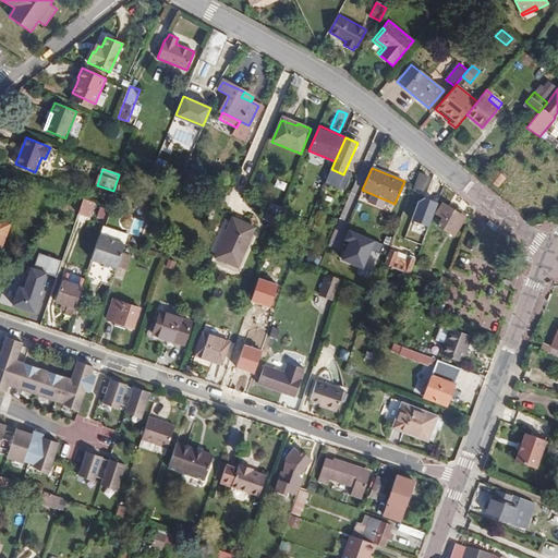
[(496,170),(488,179),(497,186),(505,178),(496,170)]
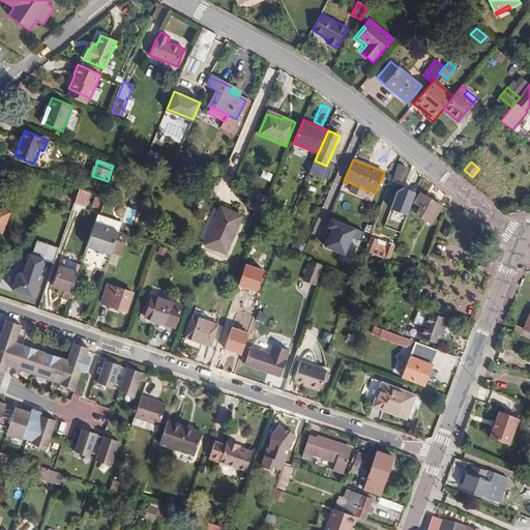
[(402,183),(407,168),(399,165),(393,180),(402,183)]
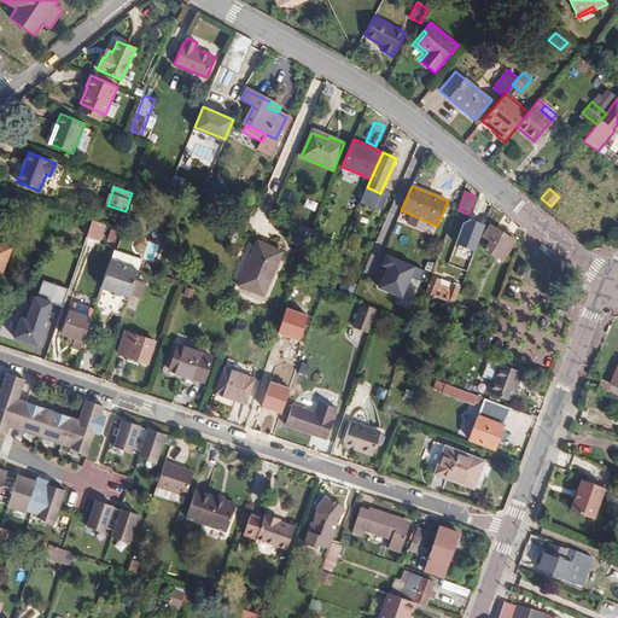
[(477,249),(484,225),(465,219),(458,244),(477,249)]
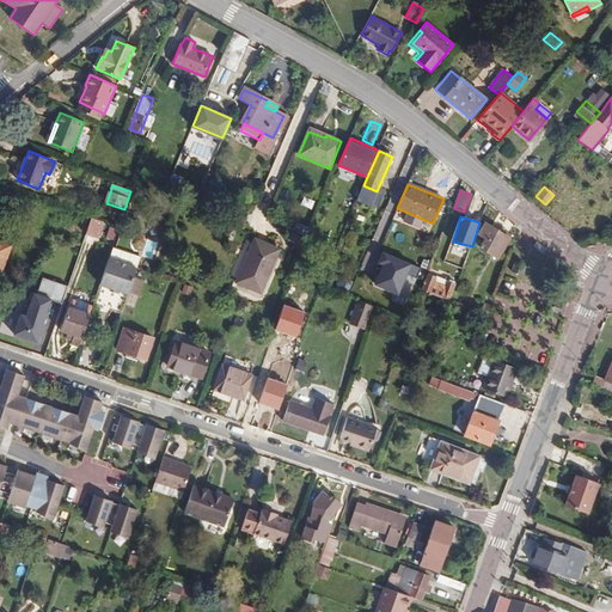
[(103,222),(91,219),(85,236),(97,239),(103,222)]
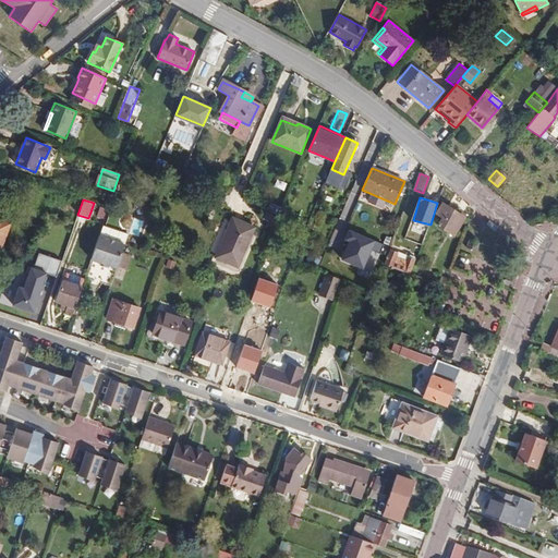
[(455,211),(443,204),(436,214),(443,217),(437,225),(453,235),(466,216),(457,209),(455,211)]
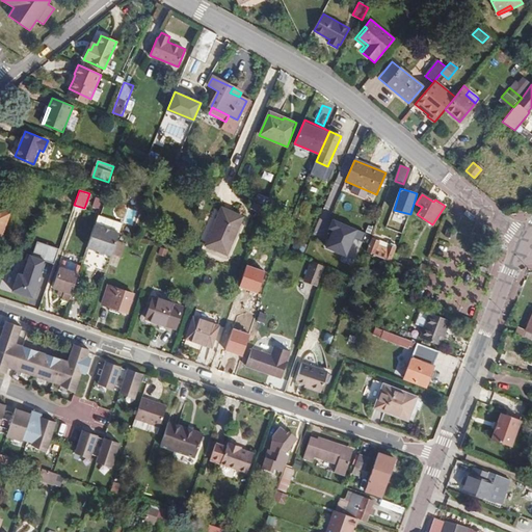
[(213,225),(205,245),(227,256),(243,217),(223,208),(216,227),(213,225)]
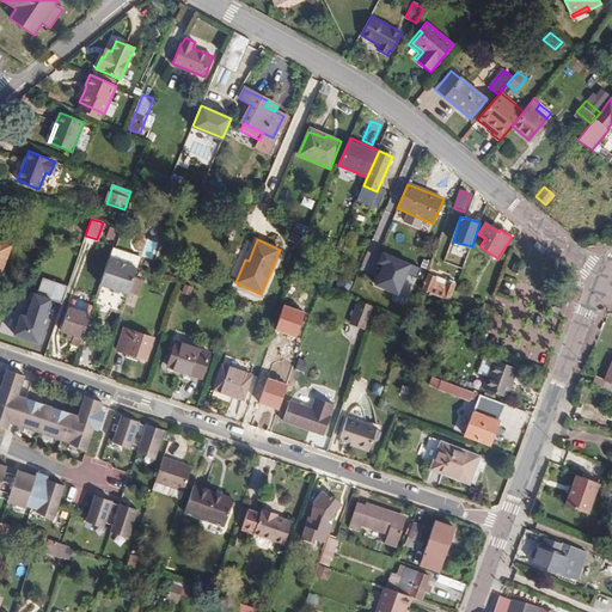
[(0,276),(11,245),(0,240),(0,276)]
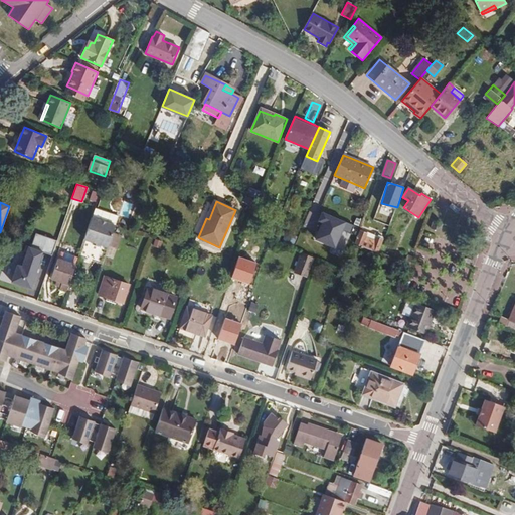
[(337,248),(346,222),(324,215),(315,240),(337,248)]
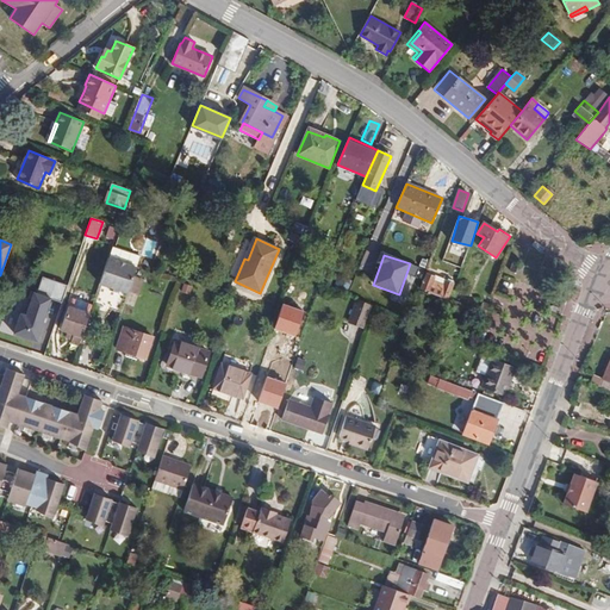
[(137,267),(109,257),(99,284),(128,293),(137,267)]
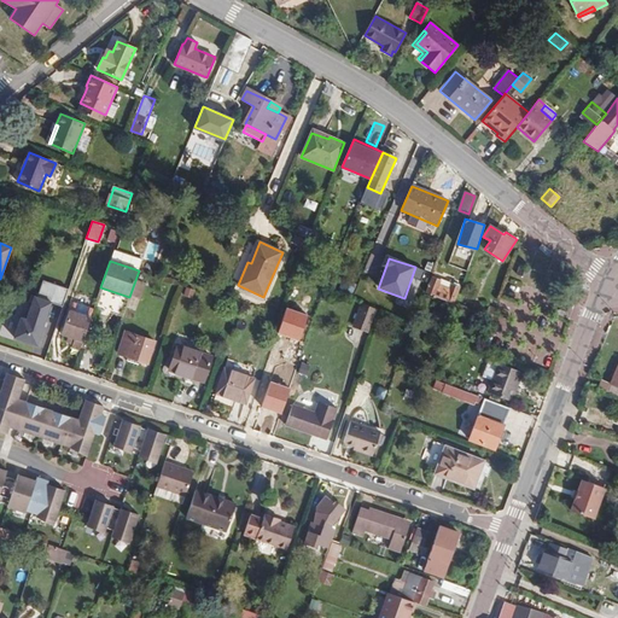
[(528,279),(530,269),(520,266),(517,274),(528,279)]
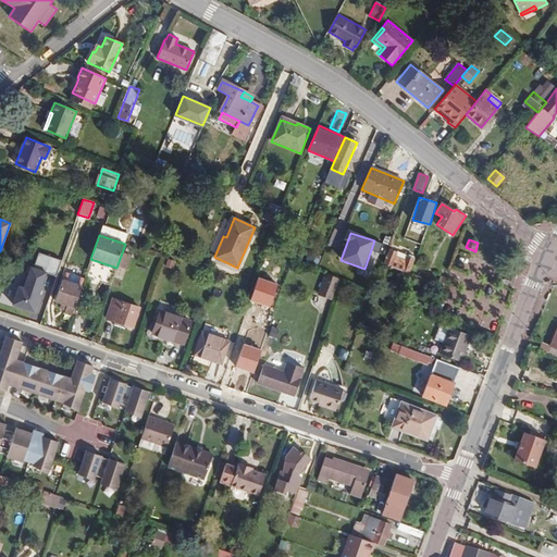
[(267,258),(279,261),(277,263),(288,267),(292,257),(270,249),(267,258)]
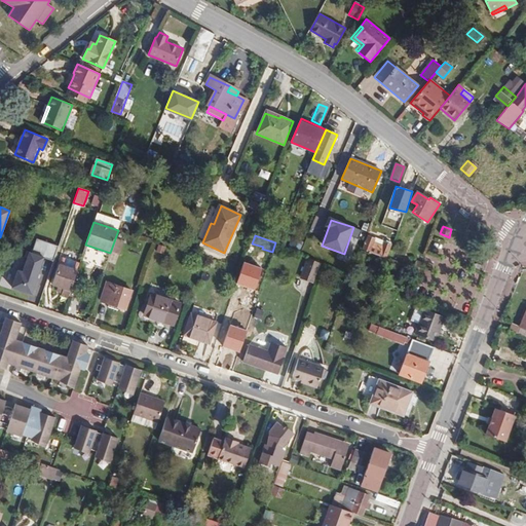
[(384,245),(373,240),(374,238),(368,235),(364,249),(386,257),(390,245),(385,241),(384,245)]
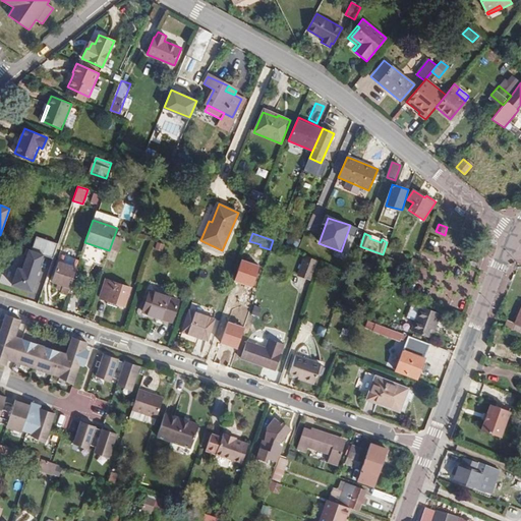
[(51,258),(56,244),(37,237),(32,251),(26,249),(24,255),(26,256),(22,269),(17,268),(11,284),(31,291),(43,255),(51,258)]
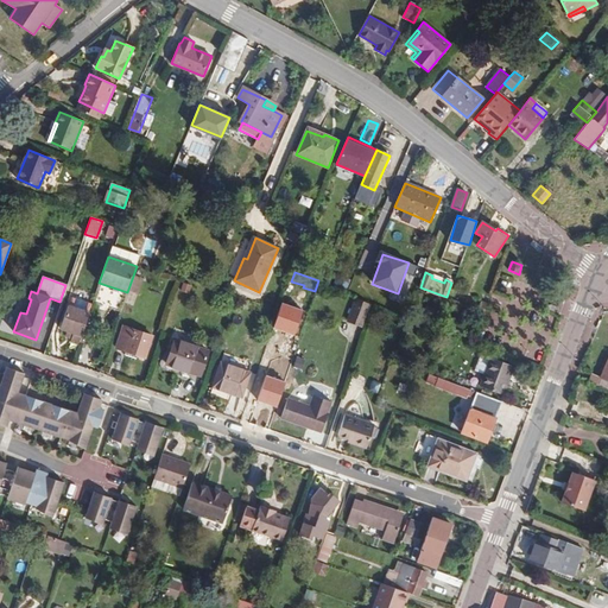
[(127,292),(99,283),(92,304),(120,314),(127,292)]
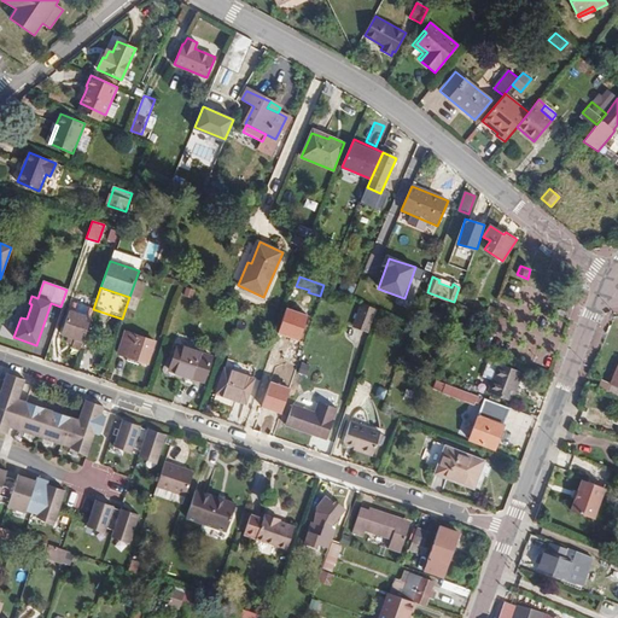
[(390,301),(386,309),(396,313),(400,304),(390,301)]
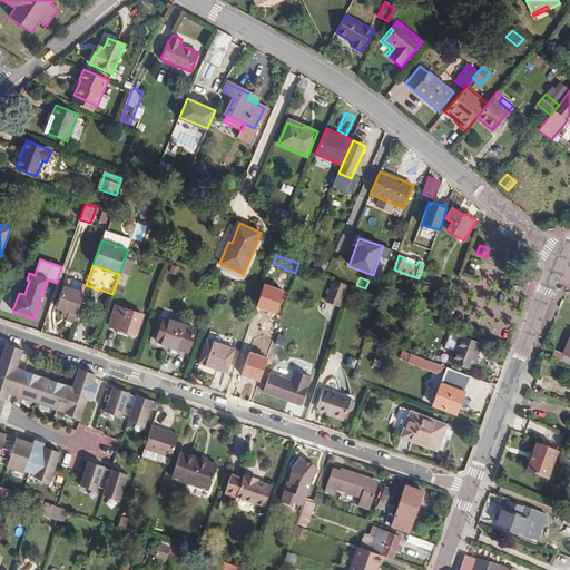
[(74,322),(86,285),(66,278),(57,308),(64,311),(69,313),(68,316),(67,320),(74,322)]
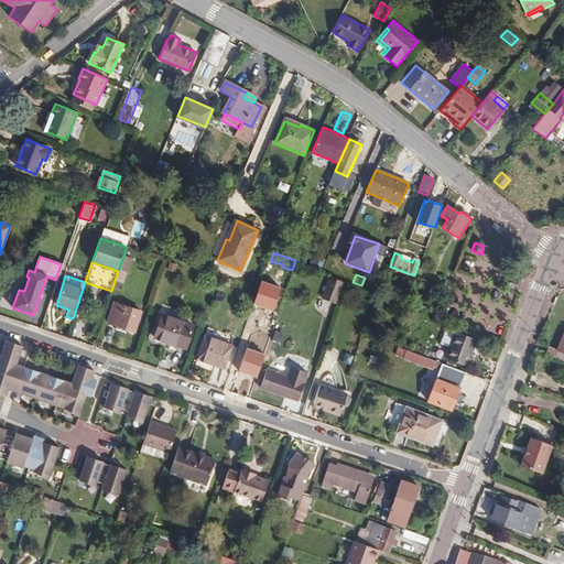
[(336,302),(343,283),(329,278),(323,297),(336,302)]
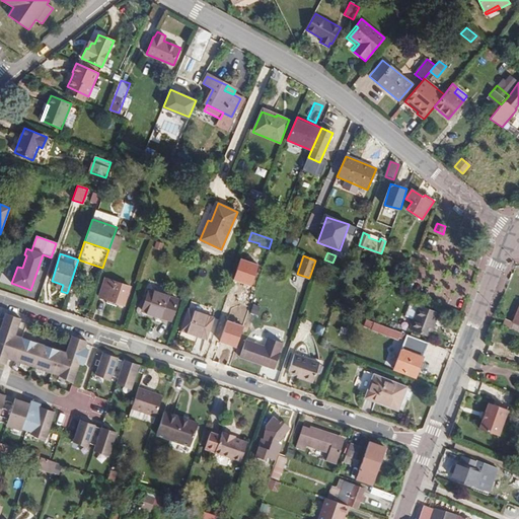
[(131,287),(105,279),(99,297),(125,305),(131,287)]
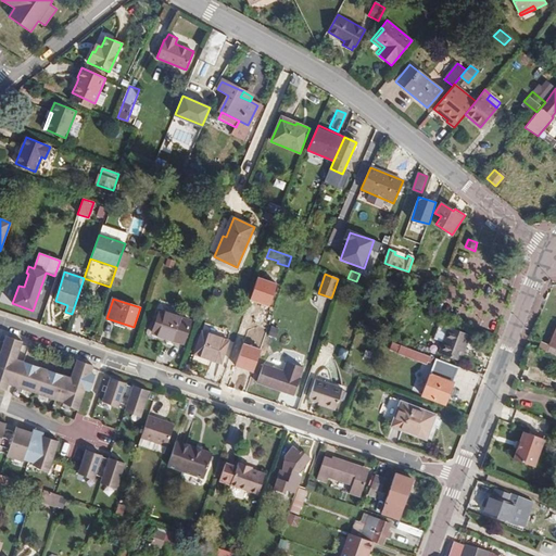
[(151,333),(184,344),(191,321),(160,311),(151,333)]
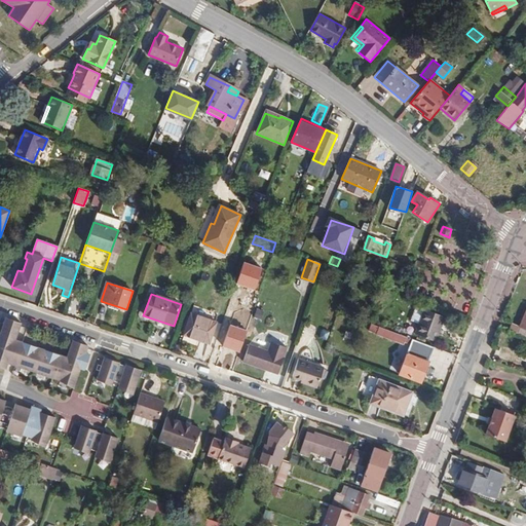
[(423,309),(416,306),(410,321),(418,324),(423,309)]
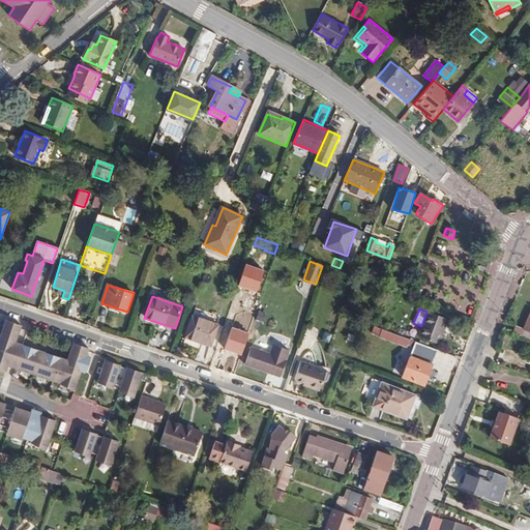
[(427,312),(421,326),(418,336),(439,344),(448,320),(427,312)]
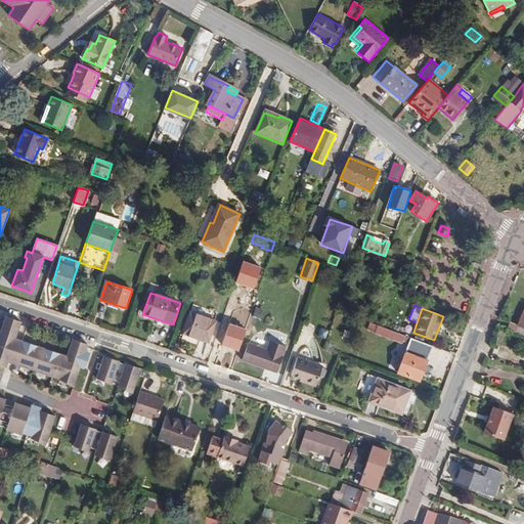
[(523,310),(517,325),(514,332),(523,335),(523,310)]
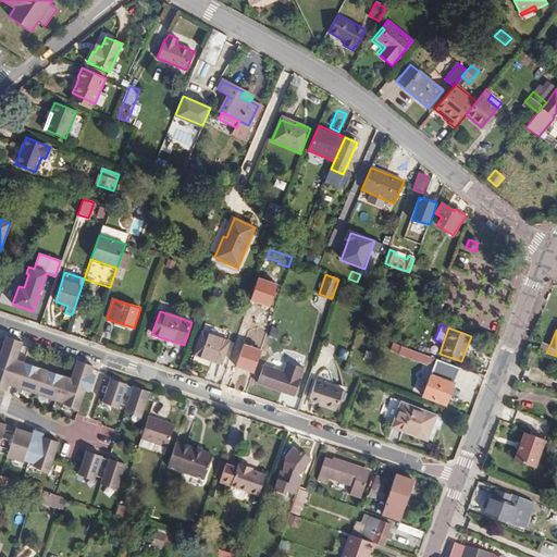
[(222,363),(230,342),(202,332),(195,355),(222,363)]
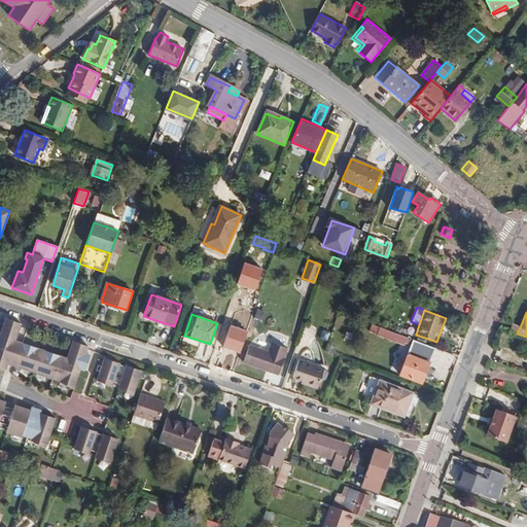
[(86,345),(71,340),(66,357),(14,339),(20,322),(4,317),(0,330),(0,366),(4,370),(6,362),(73,386),(86,345)]
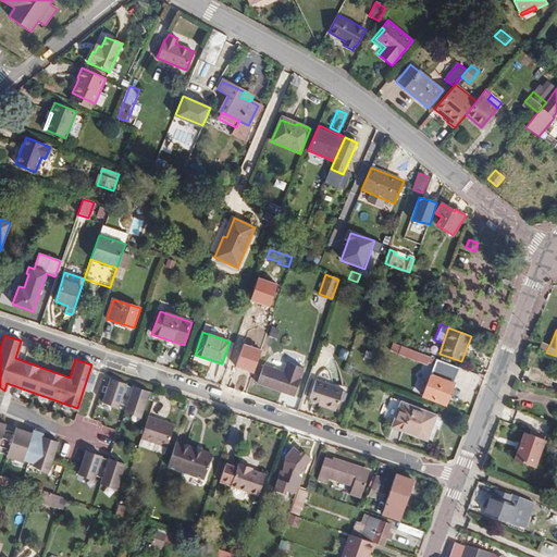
[(549,346),(543,343),(540,350),(546,353),(549,346)]
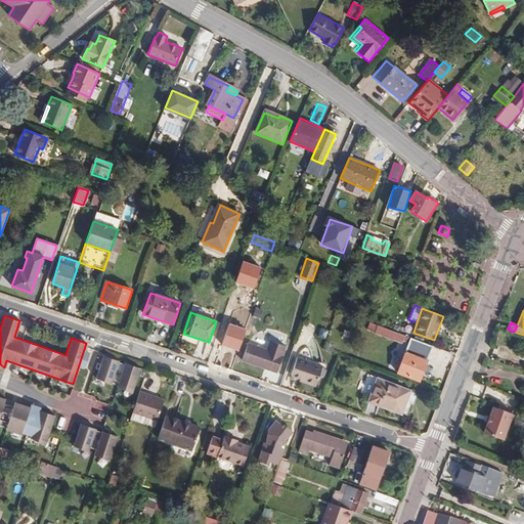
[(375,334),(402,344),(405,336),(378,325),(375,334)]
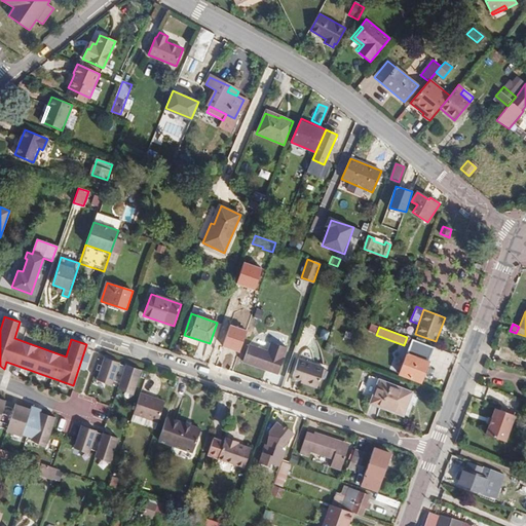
[(220,343),(236,346),(238,334),(223,331),(220,343)]
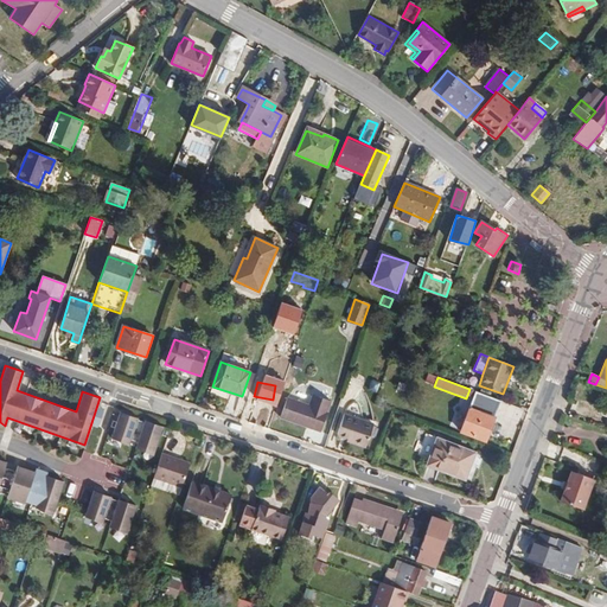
[(280,419),(320,433),(331,401),(301,390),(298,401),(288,397),(280,419)]
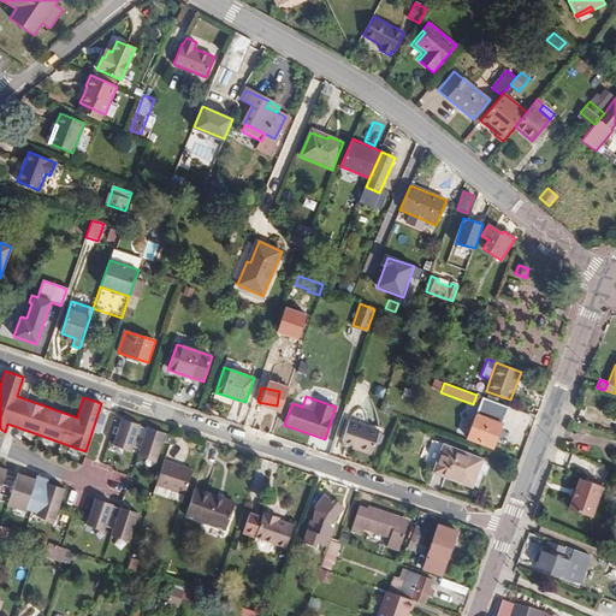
[(492,449),(508,407),(483,397),(466,439),(492,449)]
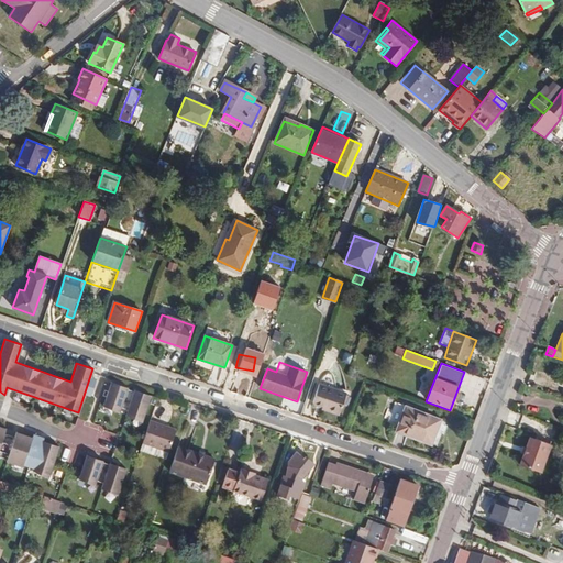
[(127,387),(110,382),(101,406),(119,411),(121,406),(127,408),(125,412),(141,418),(148,396),(134,390),(133,392),(127,389),(127,387)]
